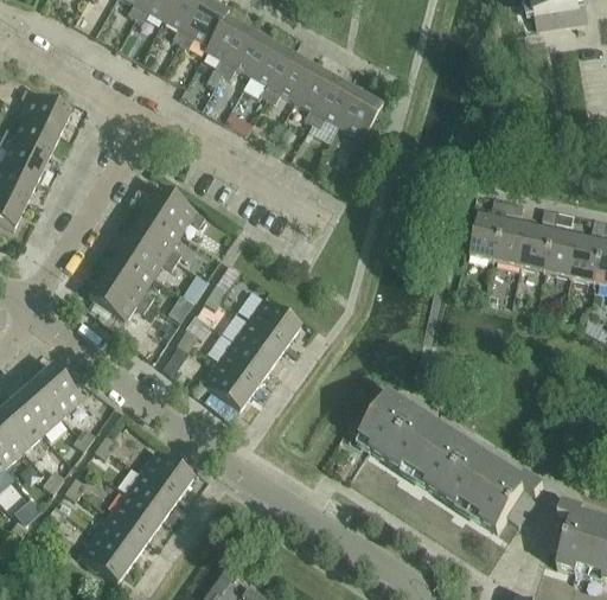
[(125,0),(133,5),(127,14),(135,19),(146,0),(125,0)]
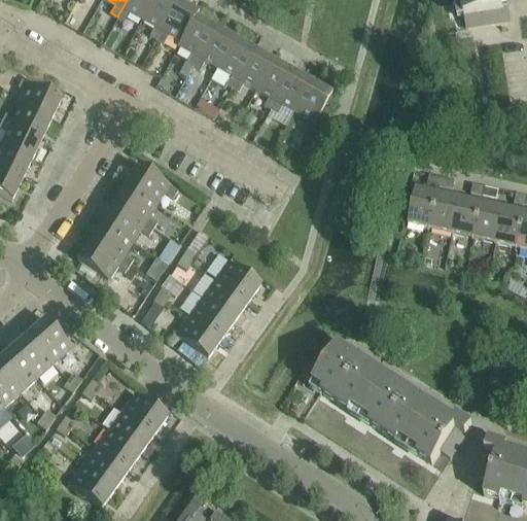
[(127,0),(117,16),(124,21),(129,11),(141,19),(151,0),(127,0)]
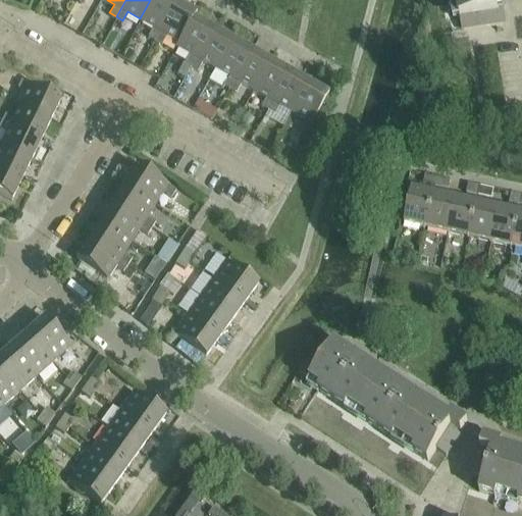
[(175,0),(150,0),(140,18),(152,26),(148,34),(154,38),(175,0)]
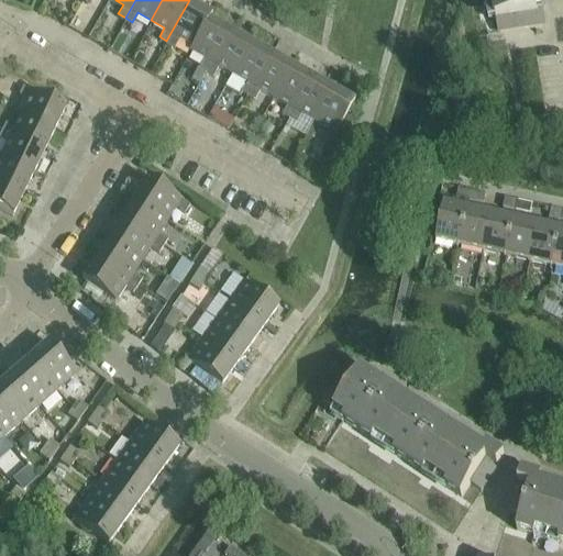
[(211,12),(189,0),(166,41),(174,45),(179,36),(191,43),(192,44),(208,17),(209,17),(211,12)]
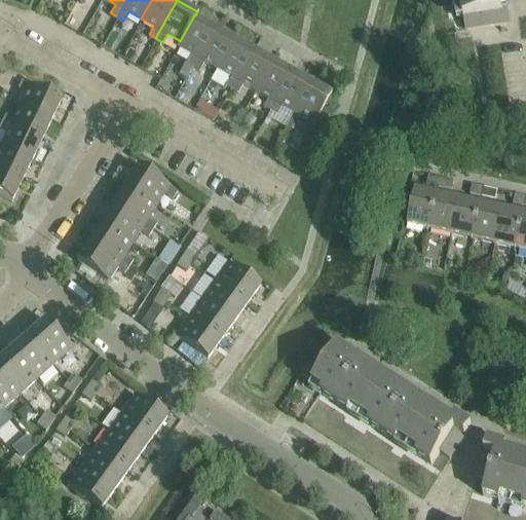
[(502,6),(501,0),(456,0),(457,3),(462,2),(465,27),(511,21),(508,6),(502,6)]
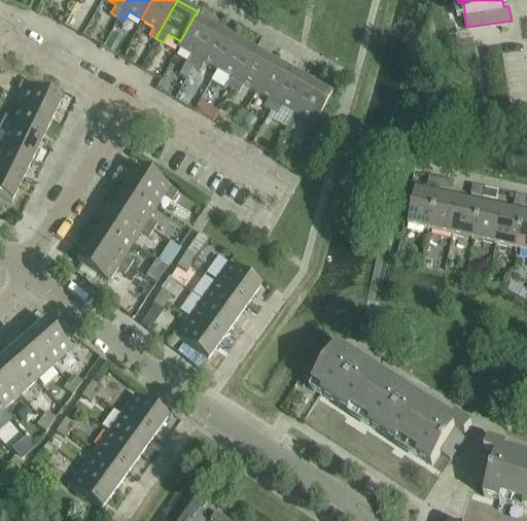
[(214,26),(196,15),(195,15),(180,41),(179,40),(177,44),(190,53),(185,61),(192,65),(214,26)]
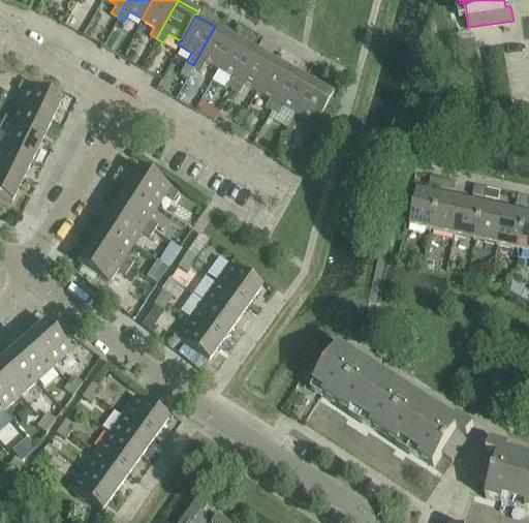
[(235,37),(215,26),(193,65),(199,69),(205,60),(217,67),(235,37)]
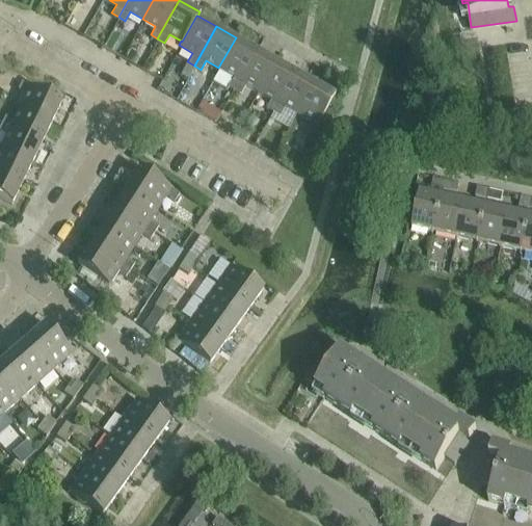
[(255,49),(236,37),(218,68),(232,75),(227,83),(233,87),(255,49)]
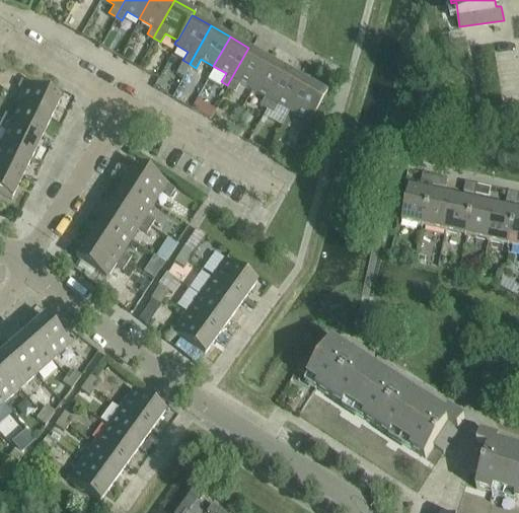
[(268,58),(248,48),(227,85),(234,89),(239,80),(251,87),(268,58)]
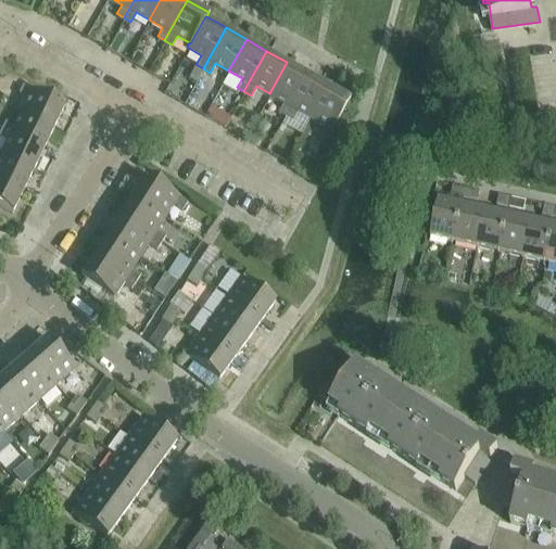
[(307,74),(287,62),(269,93),(282,101),(277,111),(285,114),(307,74)]
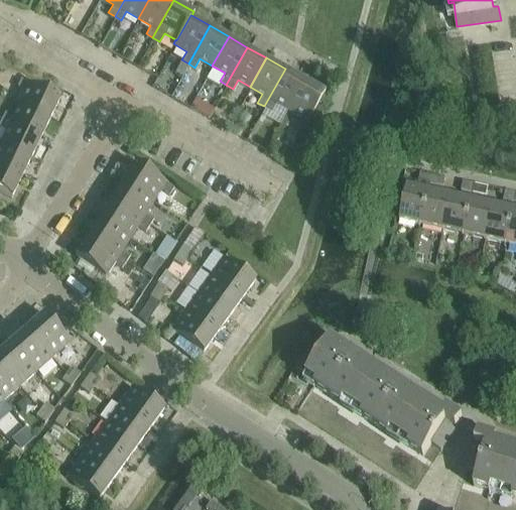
[(304,80),(285,69),(264,106),(271,110),(275,102),(288,108),(304,80)]
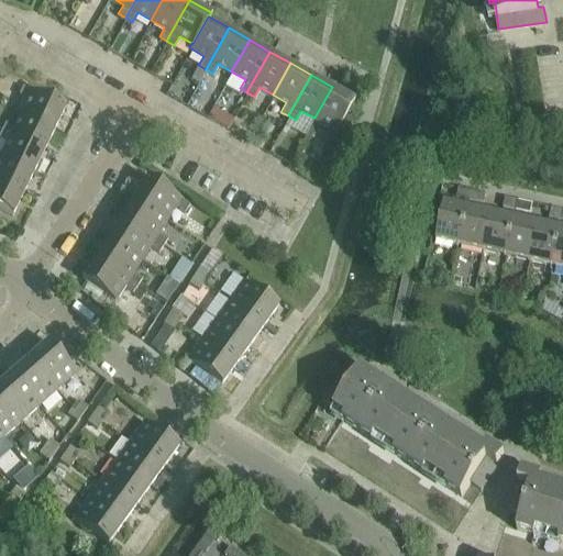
[(28,97),(21,110),(54,126),(65,104),(22,84),(19,92),(28,97)]
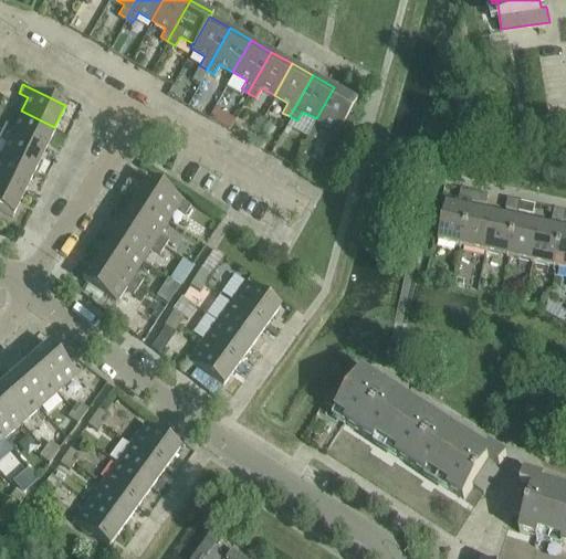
[(355,99),(334,87),(316,118),(329,126),(324,136),(332,140),(355,99)]
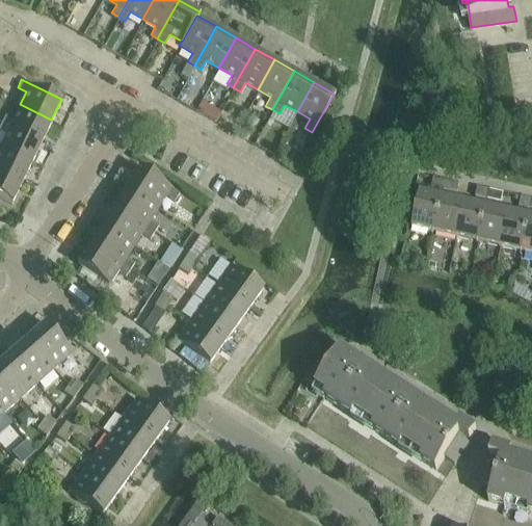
[(51,120),(20,104),(14,117),(5,113),(1,121),(42,139),(51,120)]
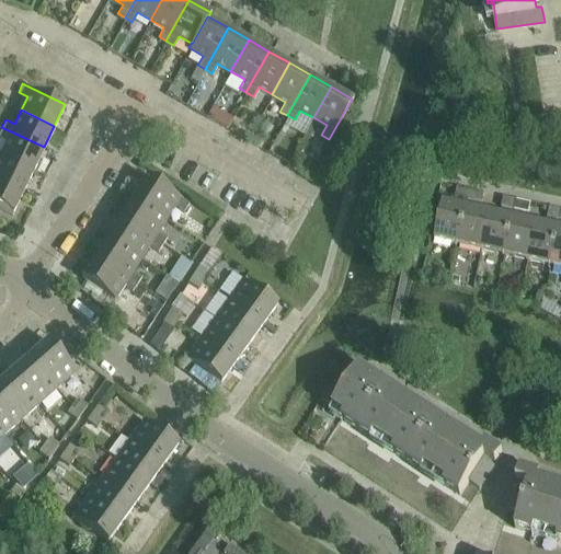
[(44,147),(1,127),(0,129),(0,135),(7,139),(0,152),(33,169),(44,147)]
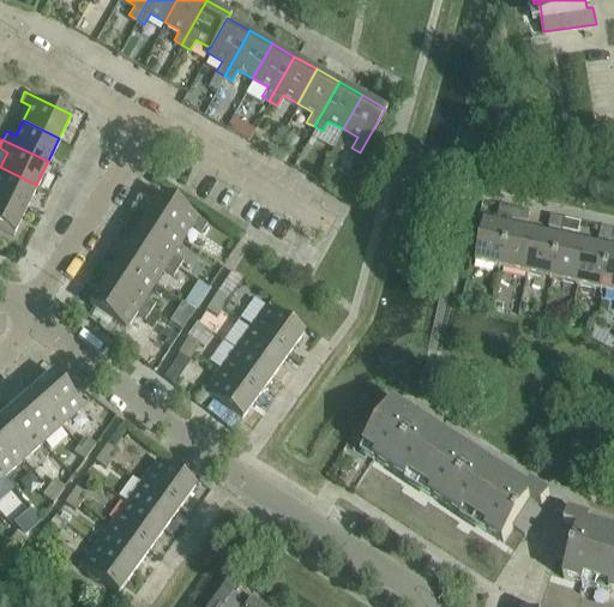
[(36,185),(0,167),(0,168),(0,196),(25,208),(36,185)]
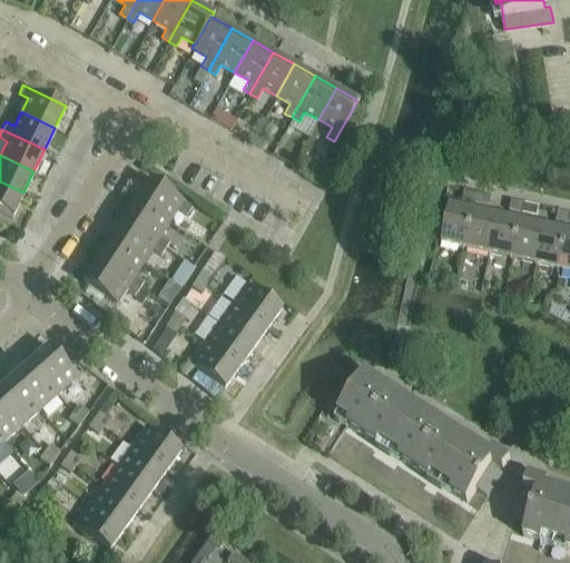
[(149,177),(136,198),(169,220),(177,207),(187,213),(192,205),(149,177)]
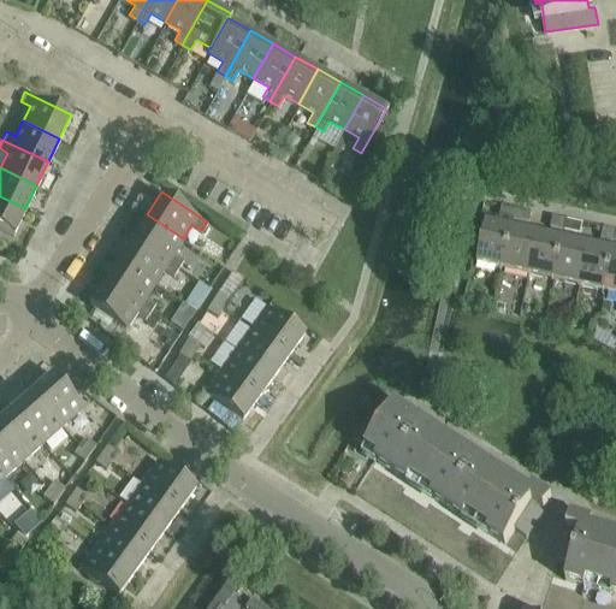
[(25,208),(0,196),(0,226),(13,232),(25,208)]
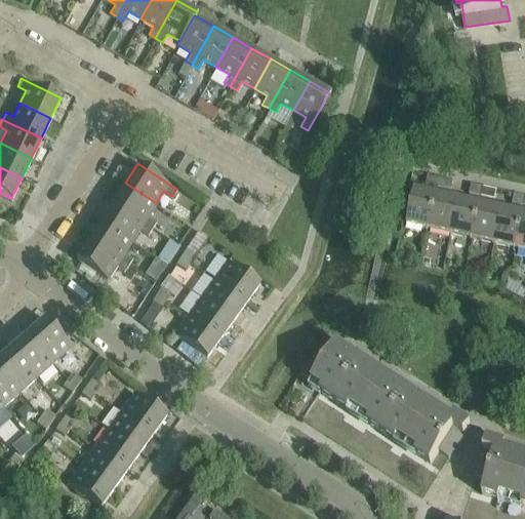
[(441,175),(429,172),(427,182),(439,185),(441,175)]
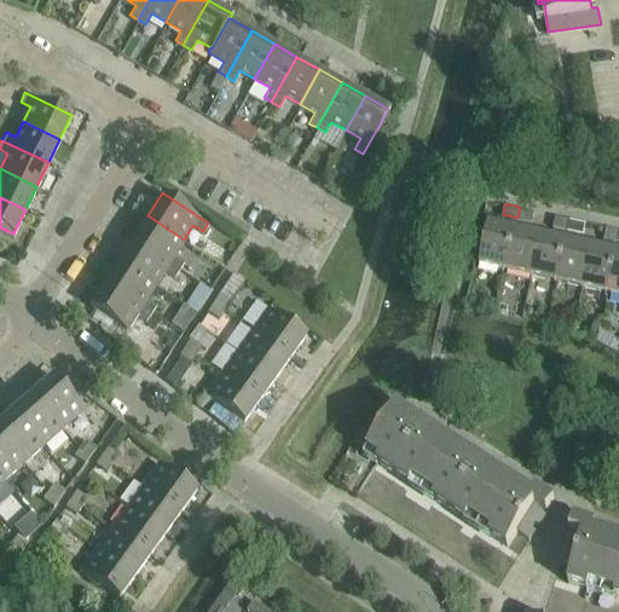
[(534,211),(520,207),(518,218),(532,221),(534,211)]
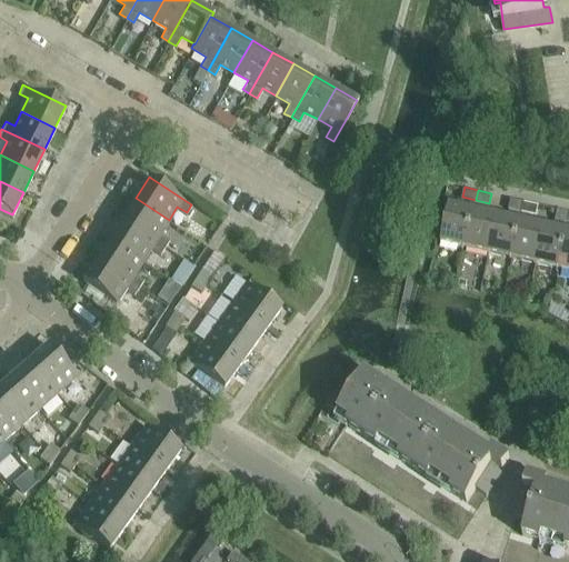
[(136,198),(122,218),(165,246),(169,238),(160,232),(169,220),(136,198)]
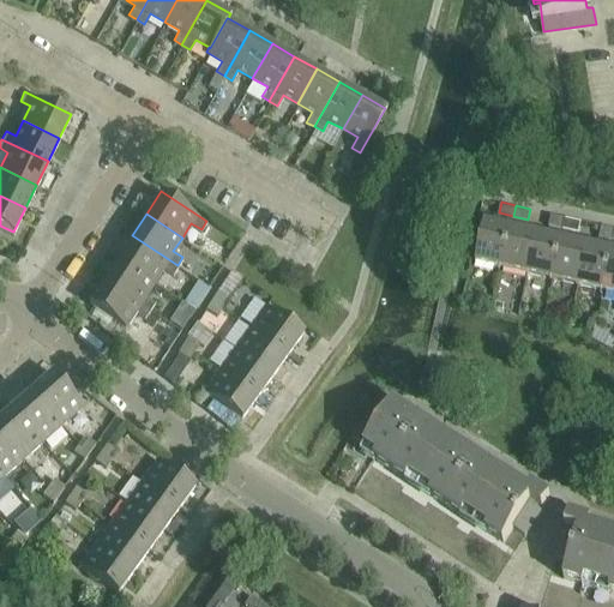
[(566,216),(552,214),(549,224),(564,227),(566,216)]
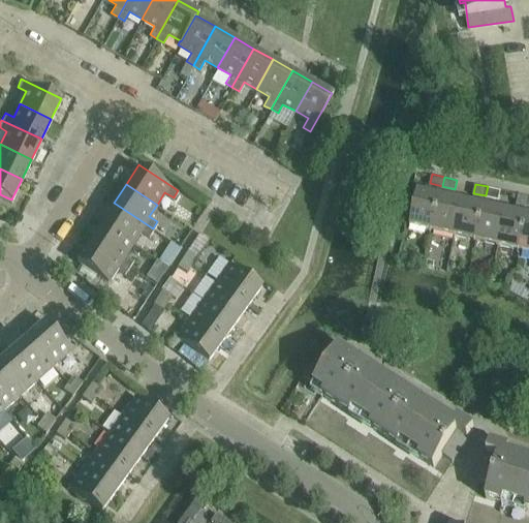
[(500,189),(488,186),(486,195),(499,198),(500,189)]
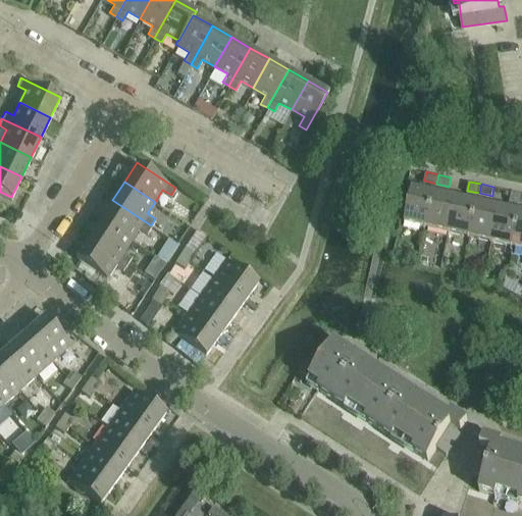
[(405,220),(427,225),(435,191),(412,186),(405,220)]
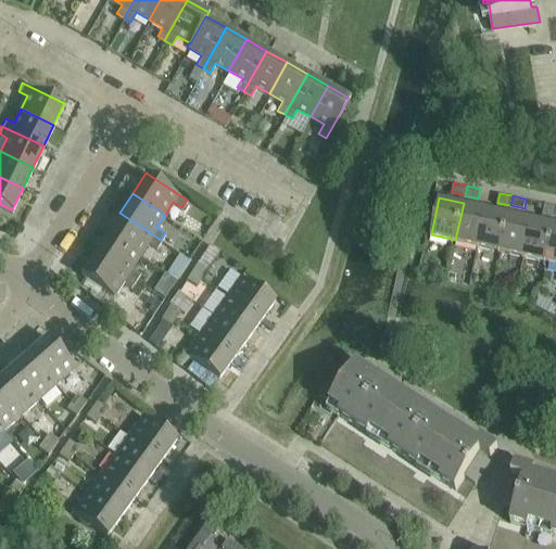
[(487,208),(464,203),(455,240),(478,245),(487,208)]
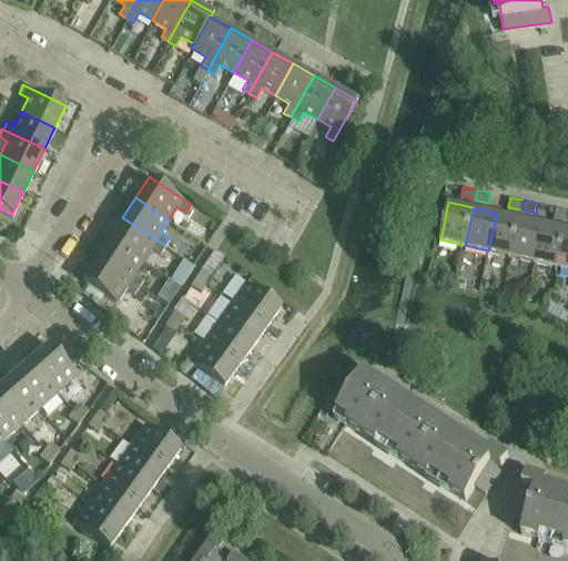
[(567,208),(557,207),(555,217),(567,220),(567,208)]
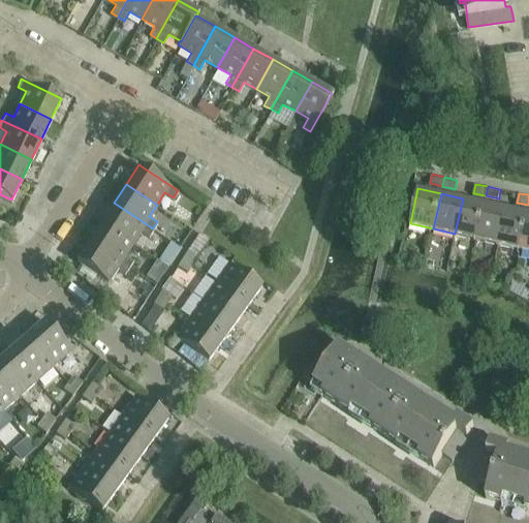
[(485,203),(463,198),(455,234),(476,238),(485,203)]
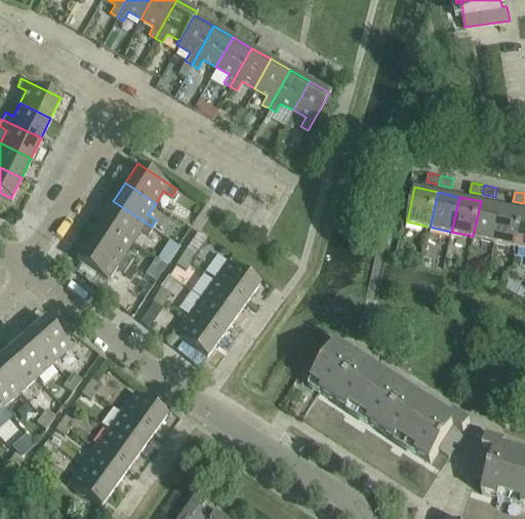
[(113,201),(101,220),(131,240),(139,228),(148,233),(152,227),(113,201)]
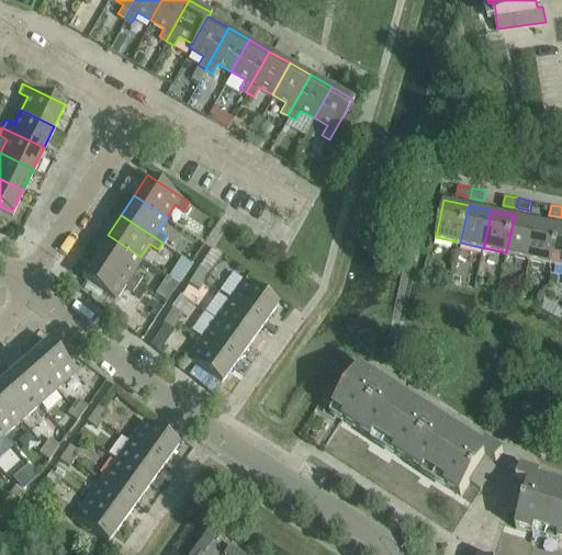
[(538,221),(515,215),(506,252),(530,258),(538,221)]
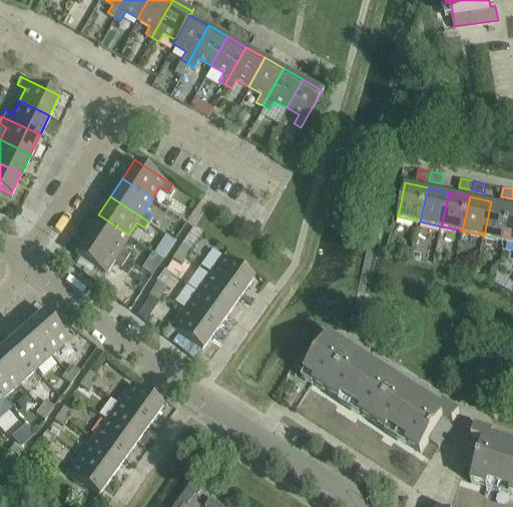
[(512,205),(491,201),(484,235),(505,239),(512,205)]
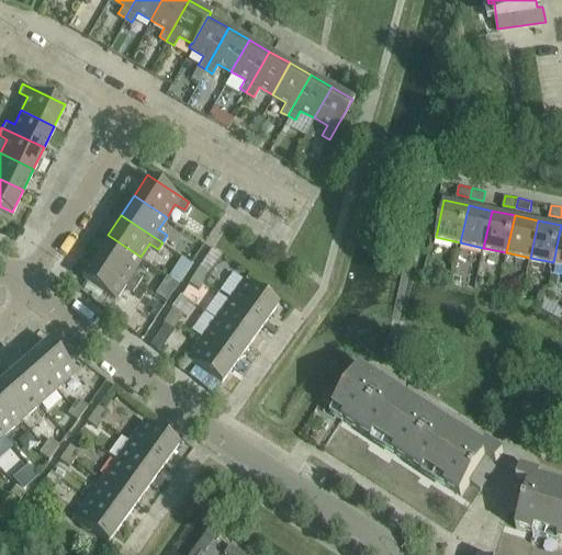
[(108,235),(94,255),(137,282),(142,275),(133,270),(141,257),(108,235)]
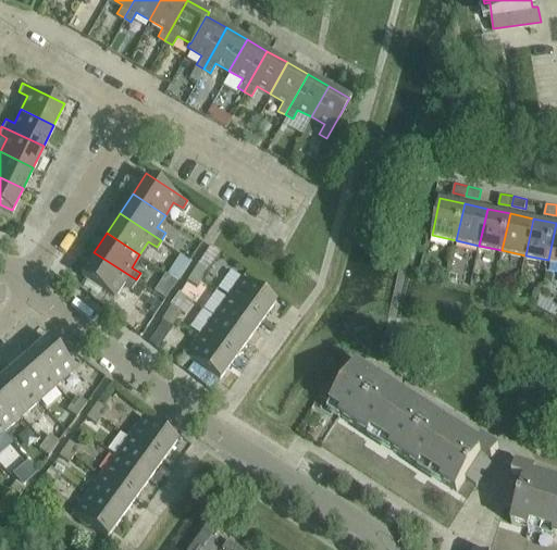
[(132,287),(136,279),(94,252),(81,273),(113,295),(123,280),(132,287)]
